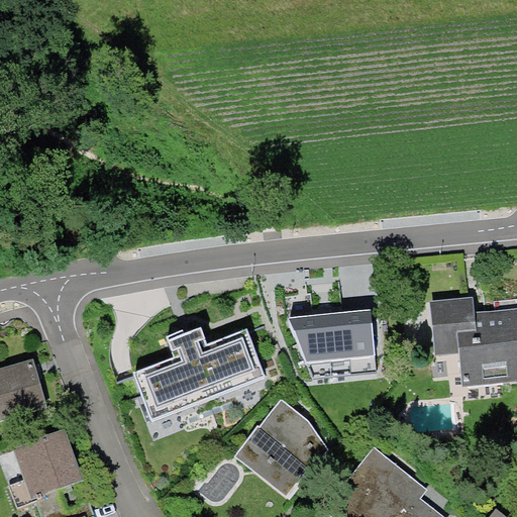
[(473,297),(428,302),(433,356),(459,353),(462,386),(516,379),(516,309),(475,314),(473,297)]
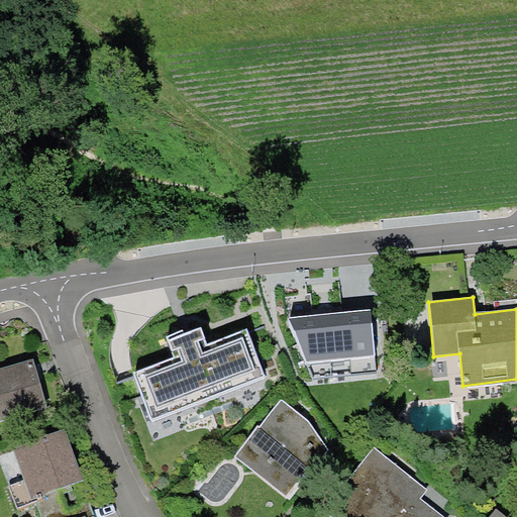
[(371,309),(289,317),(312,375),(378,371),(376,354),(371,309)]
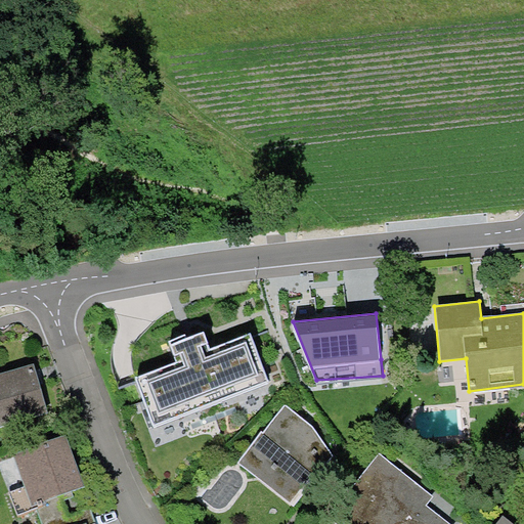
[(204,332),(171,345),(177,362),(135,379),(155,426),(269,381),(250,334),(210,349),(204,332)]
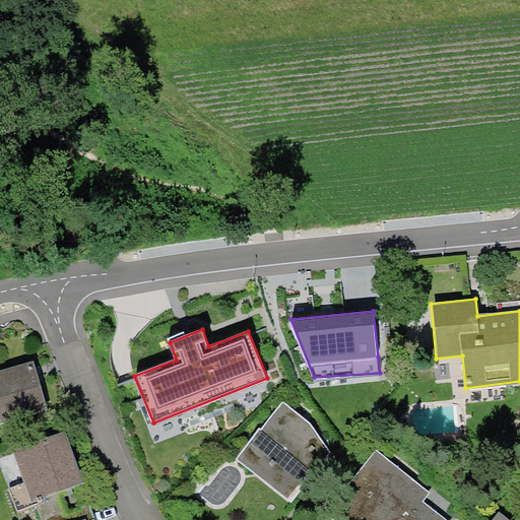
[(37,366),(0,377),(0,425),(51,410),(37,366)]
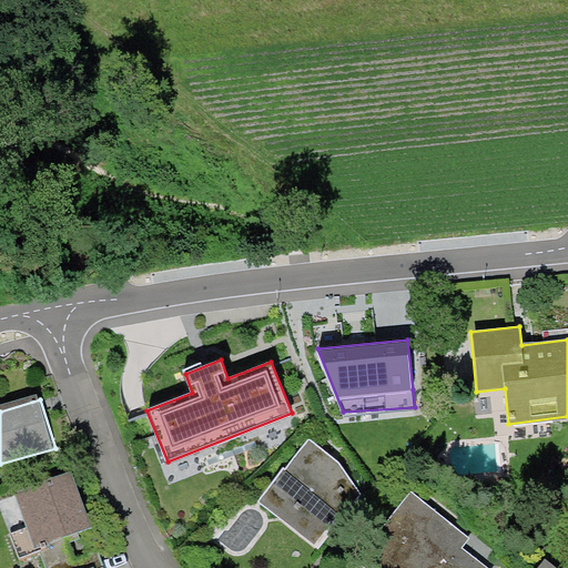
[(281,467),(256,500),(312,548),(362,498),(337,460),(310,440),(285,472),(281,467)]
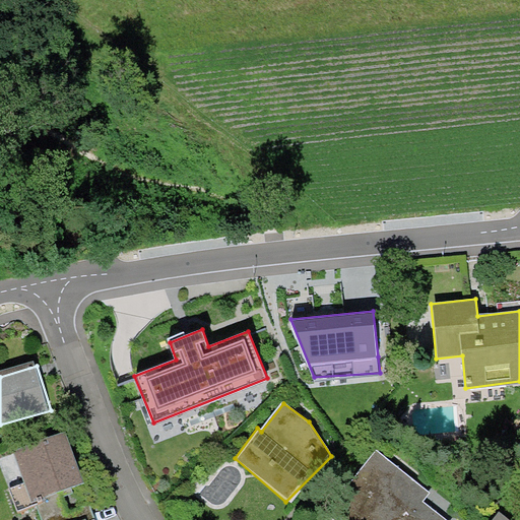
[(66,431),(13,449),(24,483),(10,488),(18,511),(37,505),(39,505),(37,500),(83,483),(66,431)]
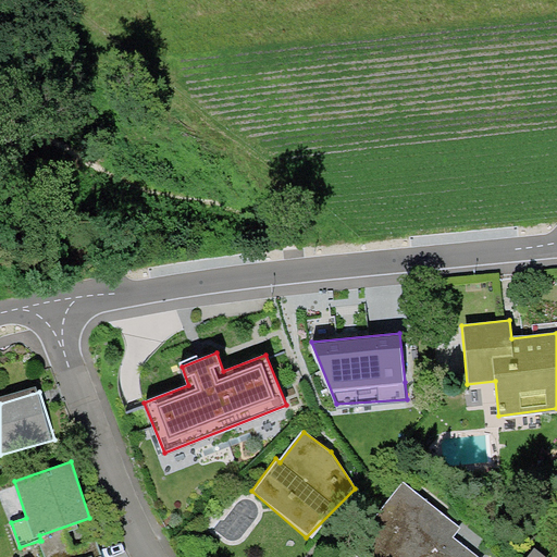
[(461,532),(403,485),(355,544),(370,556),(472,556),(454,542),(461,532)]
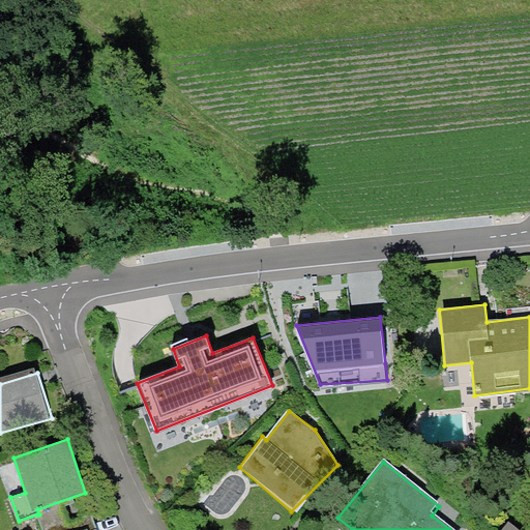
[(97,529),(85,493),(37,509),(39,514),(37,514),(41,529),(97,529)]
